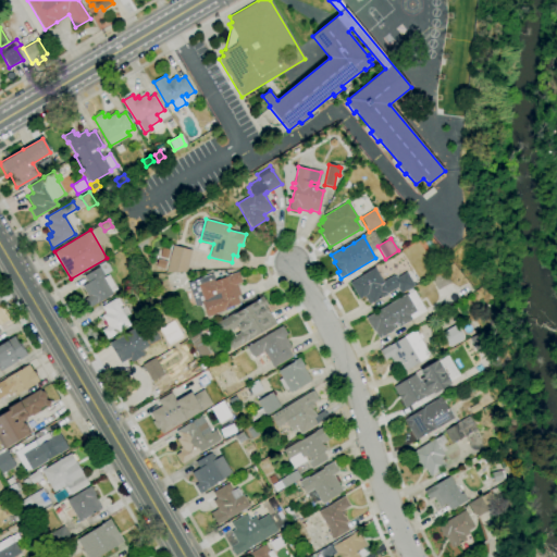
[(205,251),(197,249),(199,242),(207,244),(205,251)]
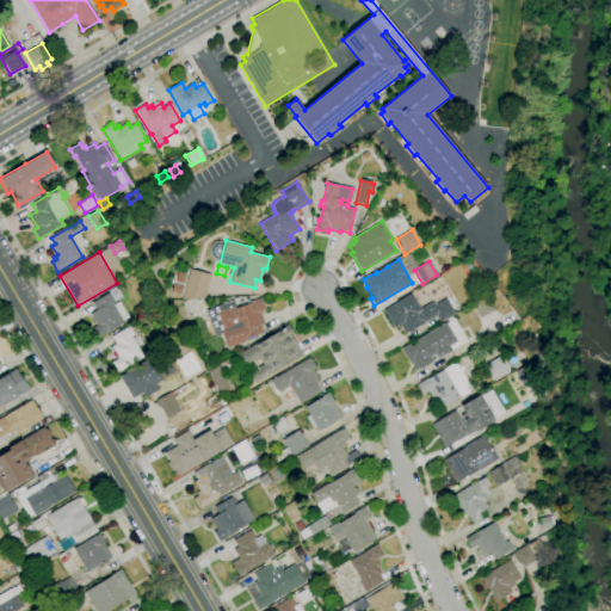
[(181,300),(186,284),(181,282),(183,275),(189,276),(190,269),(210,275),(204,298),(181,300)]
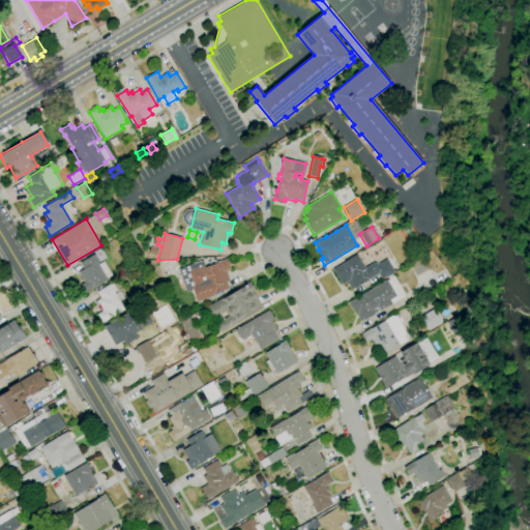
[(125,249),(121,243),(126,239),(130,246),(125,249)]
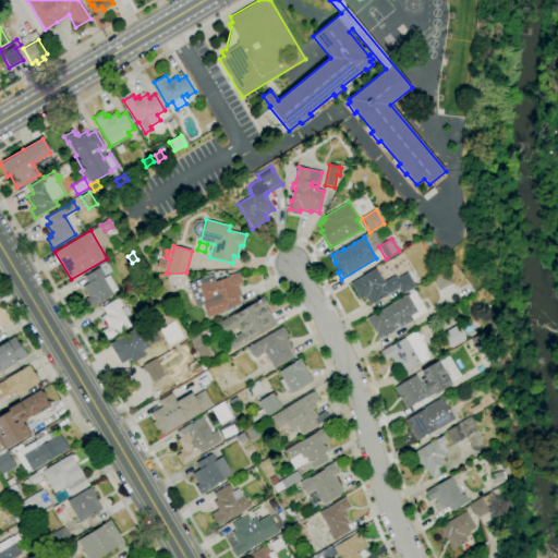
[(88,308),(84,300),(88,298),(82,287),(87,283),(84,277),(99,267),(98,266),(106,262),(111,270),(102,277),(104,278),(109,276),(117,290),(112,292),(113,294),(88,308)]
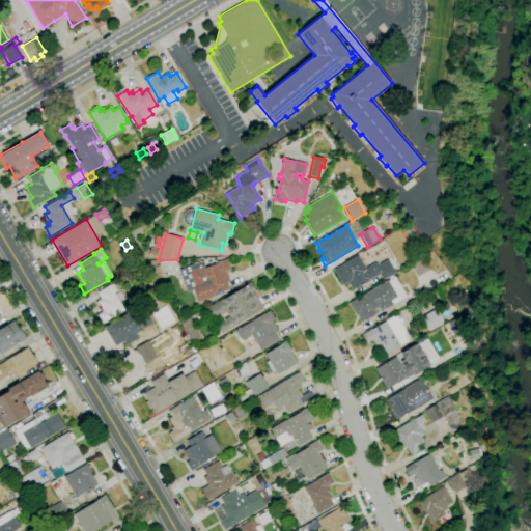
[(352,290),(346,282),(342,285),(333,270),(357,255),(365,269),(374,262),(375,263),(376,262),(379,266),(387,260),(394,273),(382,280),(379,274),(368,280),(369,281),(356,288),(355,288),(352,290)]
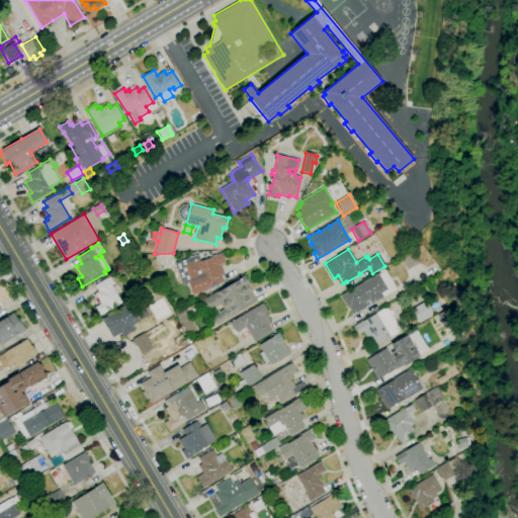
[(407,270),(403,263),(402,263),(400,259),(401,259),(400,258),(412,250),(419,263),(407,270)]
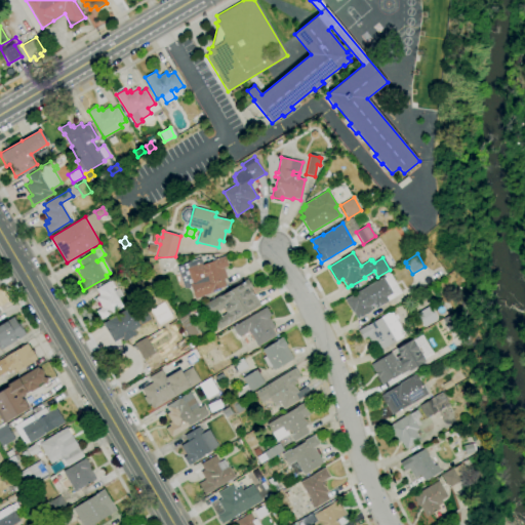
[(195,298),(190,286),(185,288),(176,267),(200,257),(203,264),(206,263),(205,259),(208,257),(209,261),(211,260),(210,257),(213,256),(214,259),(224,256),(228,266),(224,268),(227,278),(224,279),(226,285),(212,290),(213,292),(195,298)]
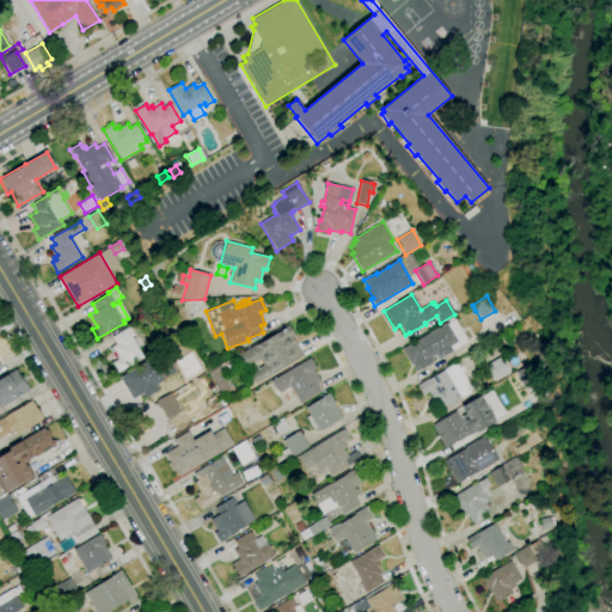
[(416,372),(410,362),(409,362),(402,349),(446,323),(447,324),(448,323),(447,319),(452,317),(454,320),(456,319),(469,341),(438,360),(435,355),(432,356),(434,361),(432,362),(433,363),(420,371),(416,372)]
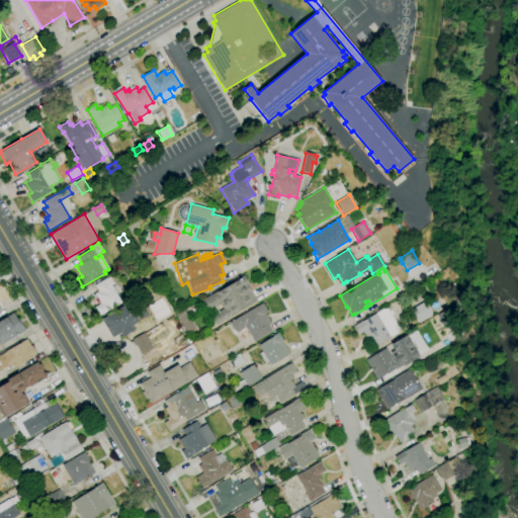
[(216,326),(200,300),(244,275),(250,283),(247,285),(256,301),(216,326)]
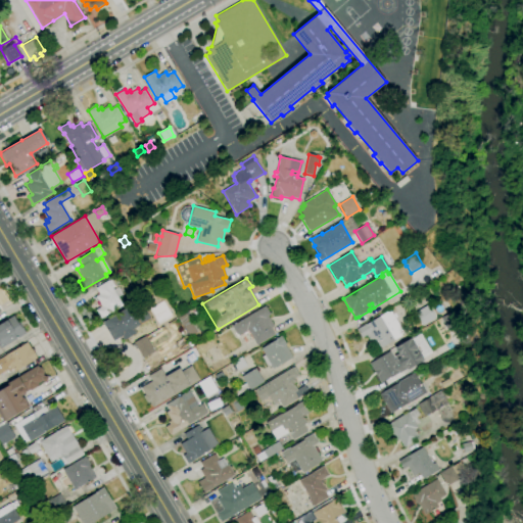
[(100,319),(96,310),(100,307),(98,304),(97,305),(93,298),(96,297),(95,296),(99,294),(95,288),(108,280),(108,281),(110,280),(116,290),(114,292),(123,305),(100,319)]
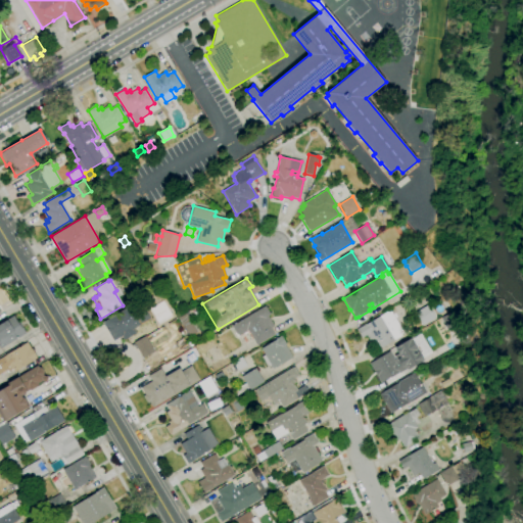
[(112,341),(102,323),(139,301),(149,320),(133,330),(135,334),(124,341),(121,336),(112,341)]
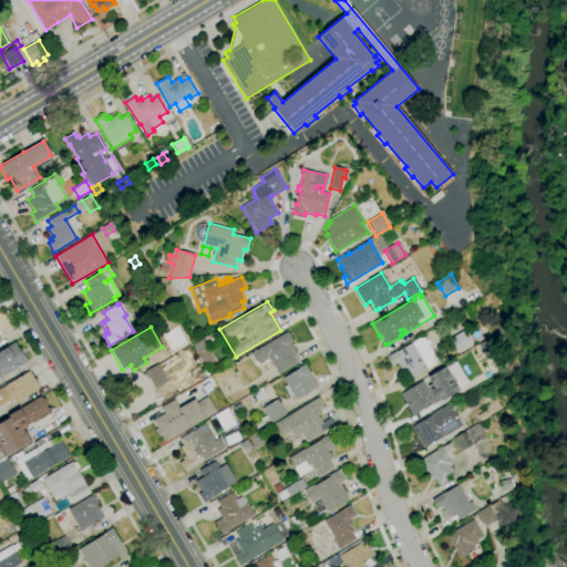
[(457,353),(450,339),(464,330),(472,344),(457,353)]
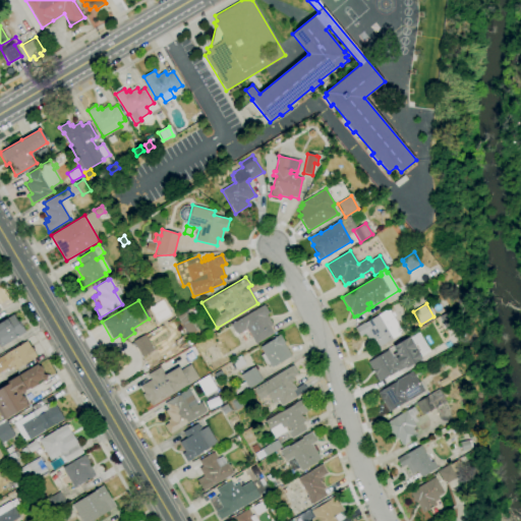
[(255,344),(246,329),(237,335),(236,333),(235,334),(230,325),(264,304),(270,313),(267,314),(273,325),(270,327),(273,333),(255,344)]
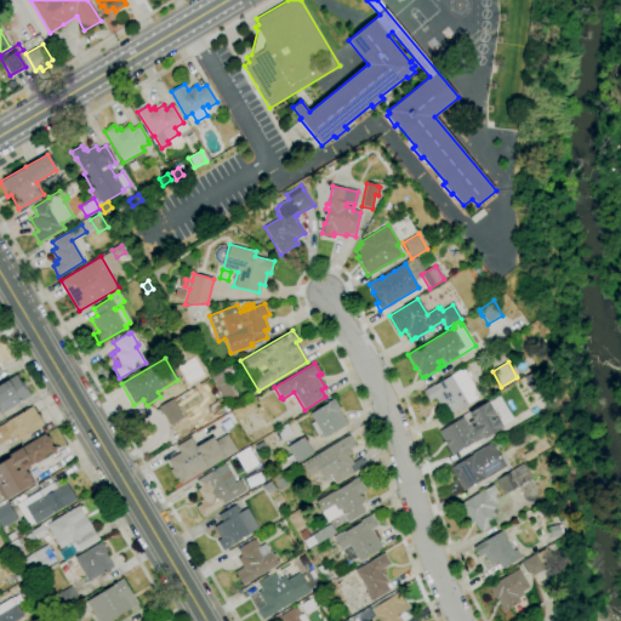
[(449,415),(445,408),(442,409),(434,398),(429,402),(423,391),(433,386),(463,369),(479,397),(449,415)]
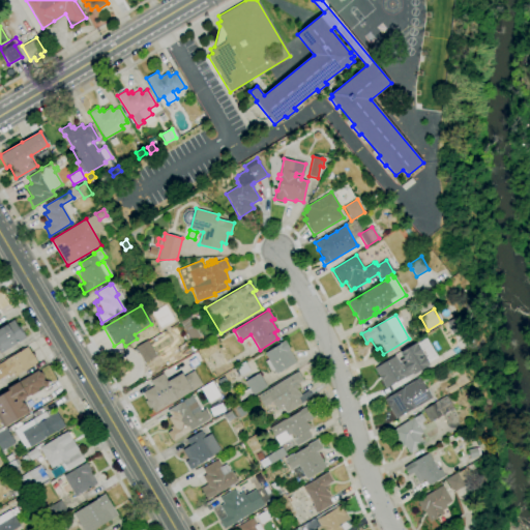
[(452,335),(446,322),(461,315),(467,328),(452,335)]
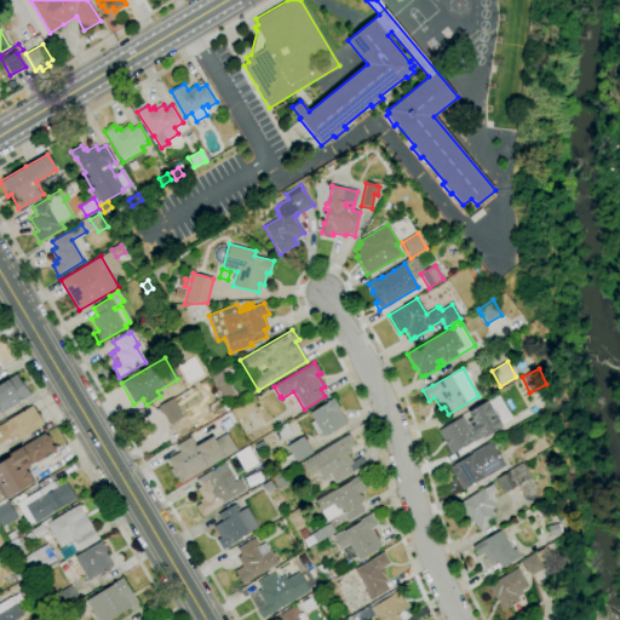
[(224,400),(212,377),(220,372),(234,394),(224,400)]
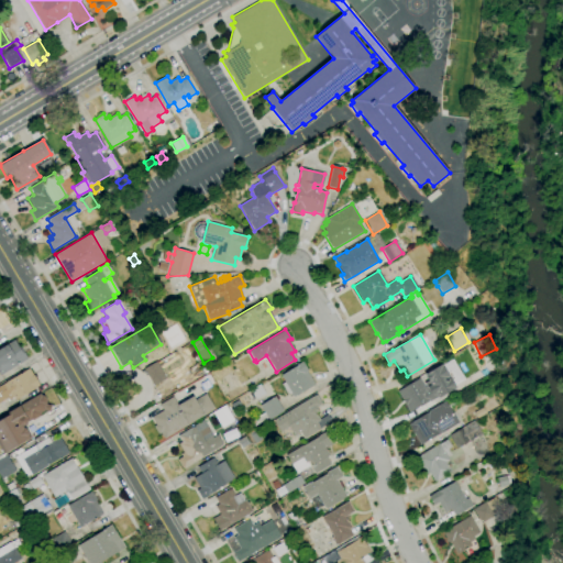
[(0,349),(14,341),(19,348),(21,346),(28,359),(0,375),(0,349)]
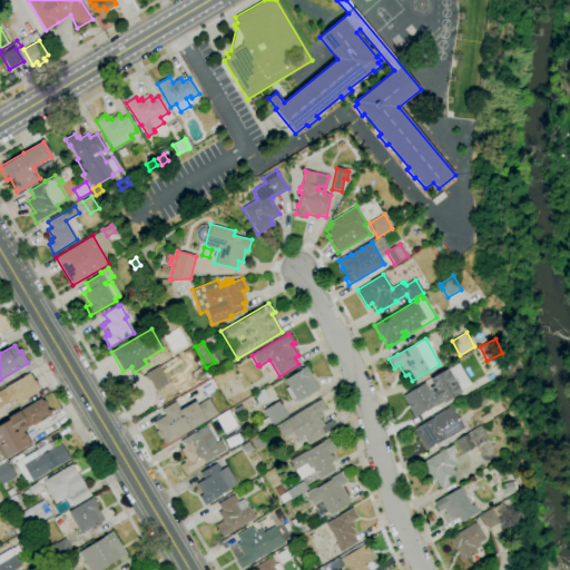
[(165,379),(157,365),(145,373),(153,386),(165,379)]
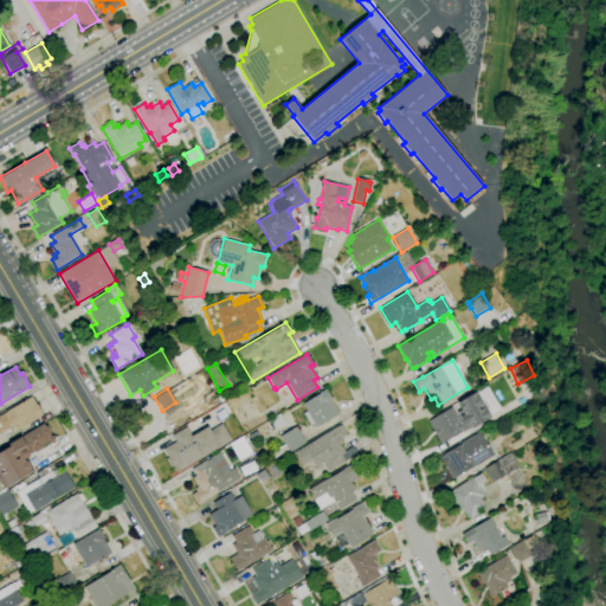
[(316,427),(316,426),(314,427),(313,423),(309,425),(303,413),(307,411),(302,404),(320,393),(326,389),(331,399),(330,399),(339,414),(316,427)]
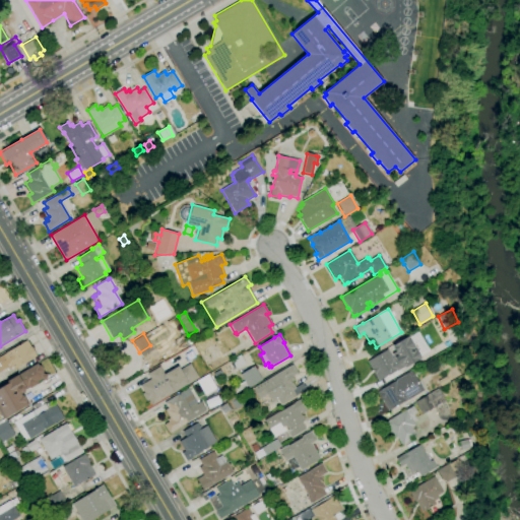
[(379,381),(367,362),(387,349),(392,358),(393,358),(391,353),(395,351),(392,346),(408,336),(413,345),(415,343),(419,349),(416,351),(420,359),(405,368),(404,367),(397,371),(396,370),(379,381)]
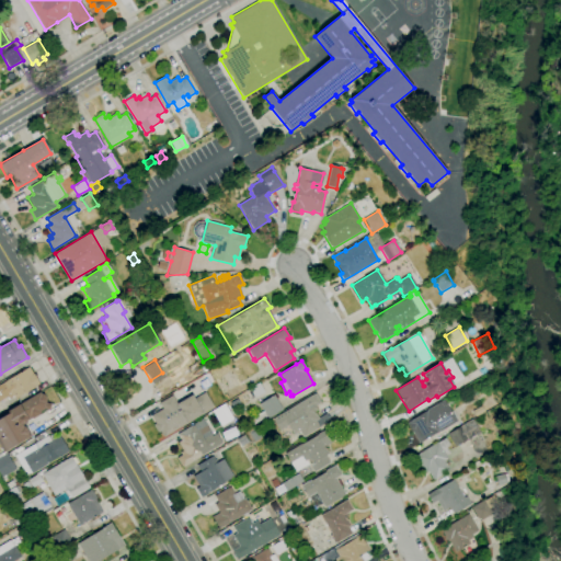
[(9,399),(8,397),(0,400),(0,385),(30,367),(39,384),(15,398),(14,396),(9,399)]
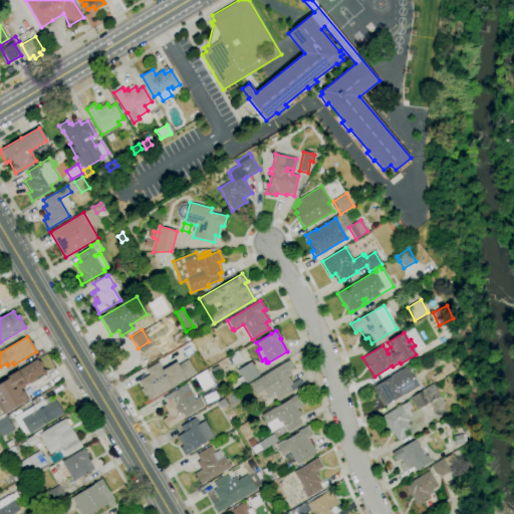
[(205,360),(201,355),(208,350),(212,356),(205,360)]
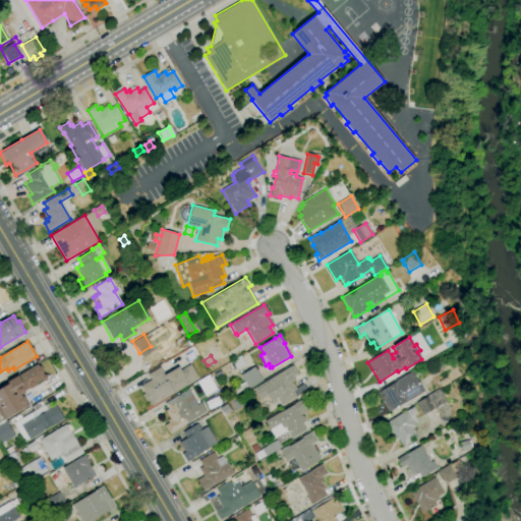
[(231,361),(240,355),(245,364),(236,370),(231,361)]
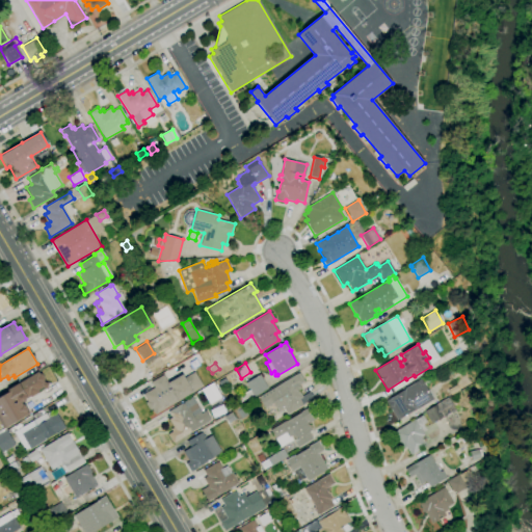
[(4,428),(0,421),(0,397),(8,392),(7,390),(18,383),(38,371),(40,373),(41,372),(45,378),(44,379),(44,382),(49,383),(47,389),(43,387),(26,397),(24,404),(29,413),(4,428)]
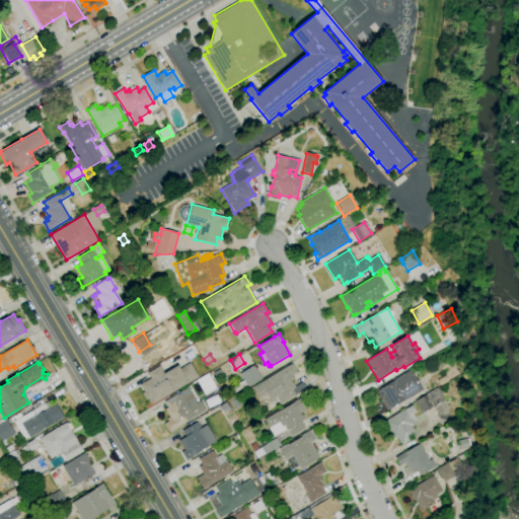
[(151,404),(148,399),(146,400),(141,393),(143,392),(139,385),(150,378),(147,373),(159,366),(164,374),(177,366),(179,369),(190,363),(198,377),(188,383),(187,382),(172,390),(173,391),(151,404)]
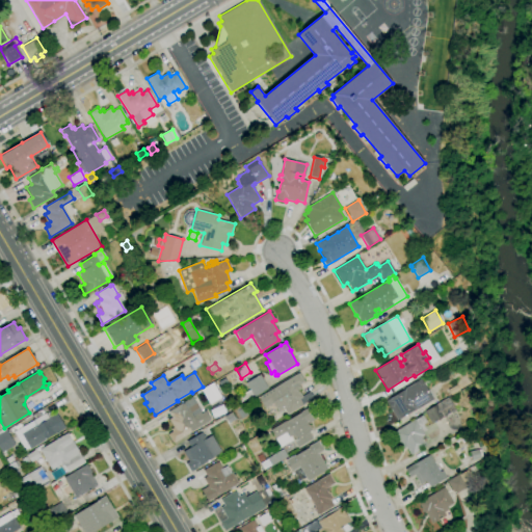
[(287,415),(283,408),(277,411),(272,403),(265,408),(258,397),(298,373),(303,382),(297,386),(299,389),(297,390),(301,396),(309,392),(313,398),(301,404),(302,405),(287,415)]
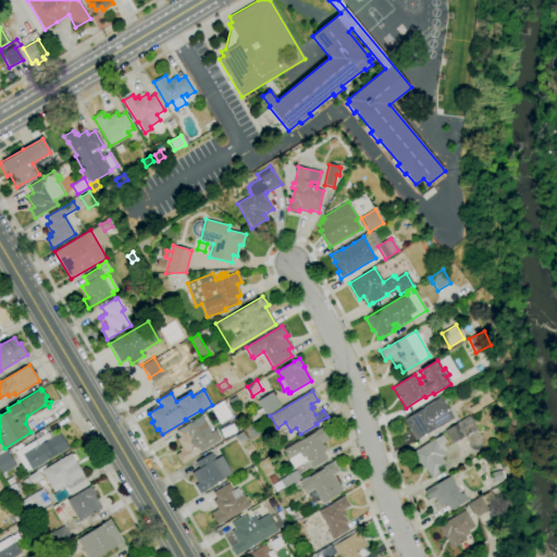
[(250,422),(247,417),(261,408),(257,401),(272,392),(281,407),(265,416),(264,413),(250,422)]
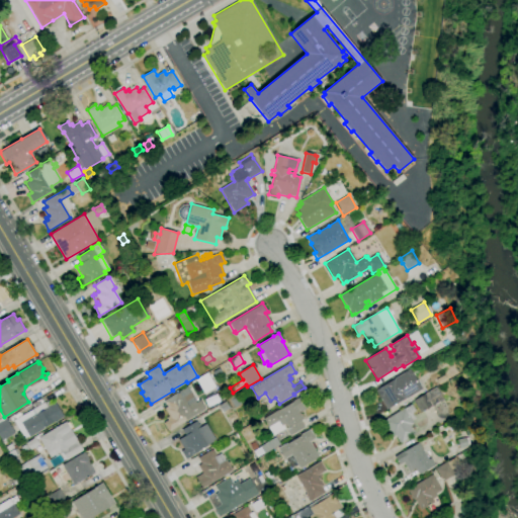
[(422,389),(386,410),(375,391),(395,379),(394,378),(410,369),(415,378),(415,377),(422,389)]
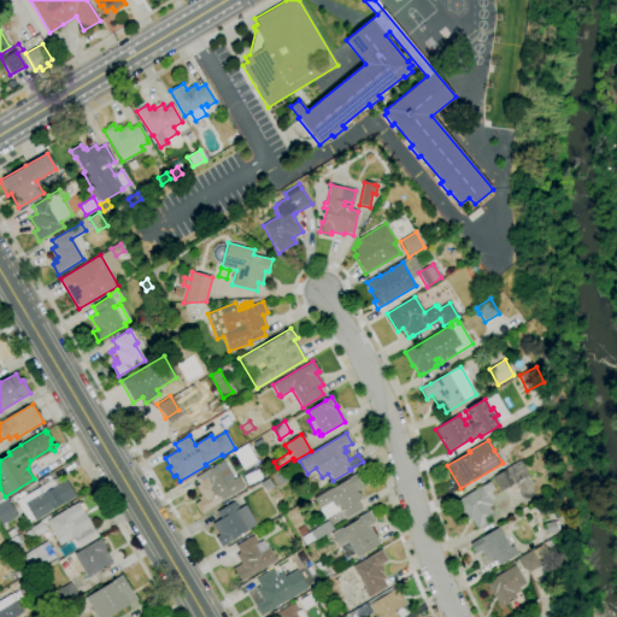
[(244,469),(234,452),(246,445),(257,460),(244,469)]
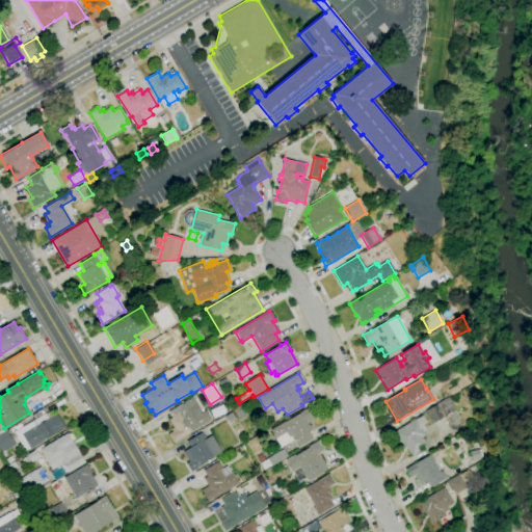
[(173,443),(167,434),(173,432),(170,429),(173,428),(168,420),(171,418),(168,411),(182,403),(182,404),(184,403),(183,402),(192,397),(201,411),(202,414),(205,411),(211,421),(173,443)]
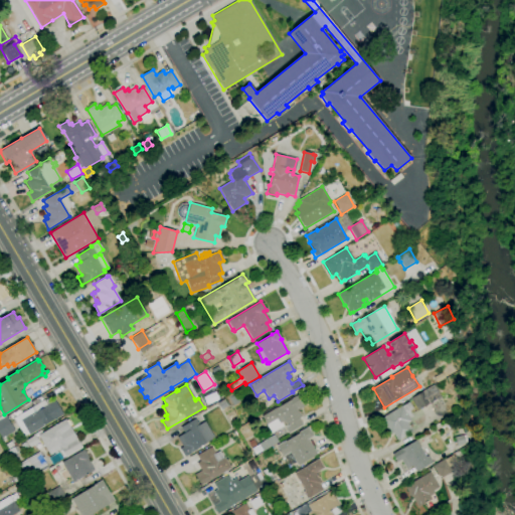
[(417,410),(410,398),(434,384),(441,397),(431,404),(430,403),(417,410)]
